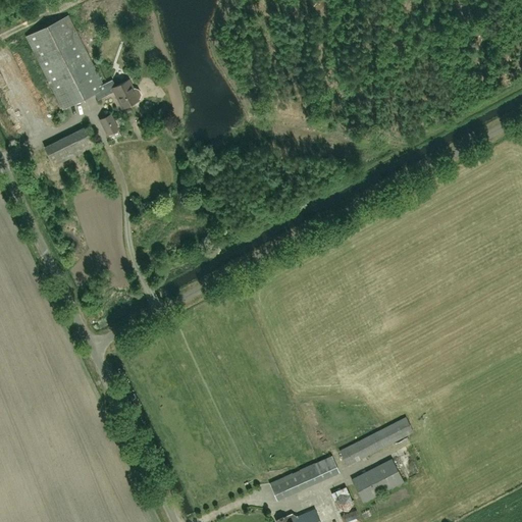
[(67,15),(25,37),(62,109),(94,93),(97,100),(113,92),(122,108),(139,100),(128,80),(115,86),(112,80),(103,85),(67,15)]
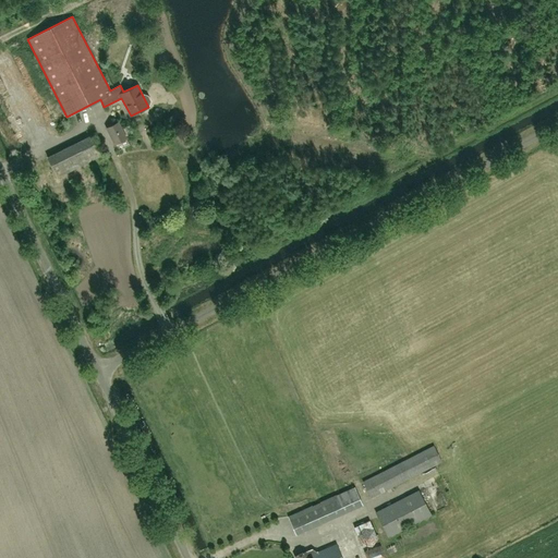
[(114,144),(126,138),(118,122),(106,128),(114,144)]
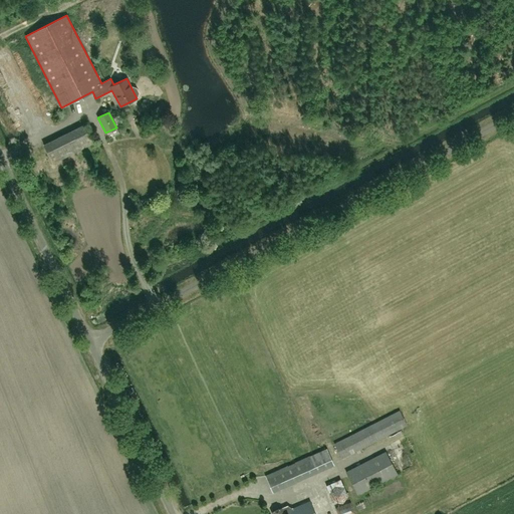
[(43,145),(52,164),(92,144),(83,125),(43,145)]
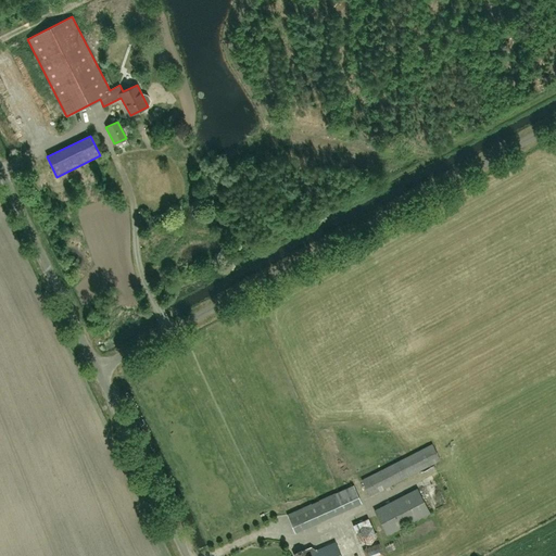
[(369,496),(440,459),(432,444),(362,481),(369,496)]
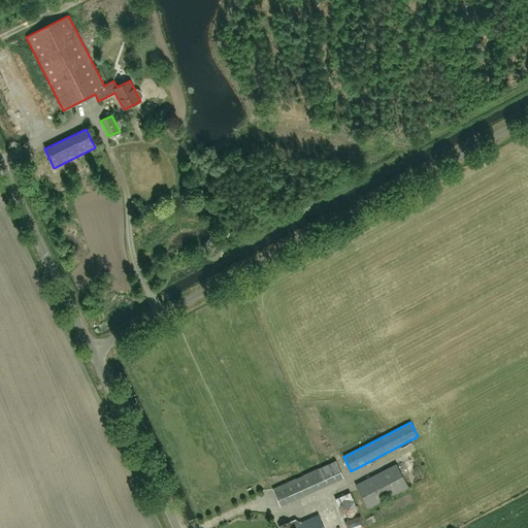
[(272,489),(279,506),(343,477),(335,461),(272,489)]
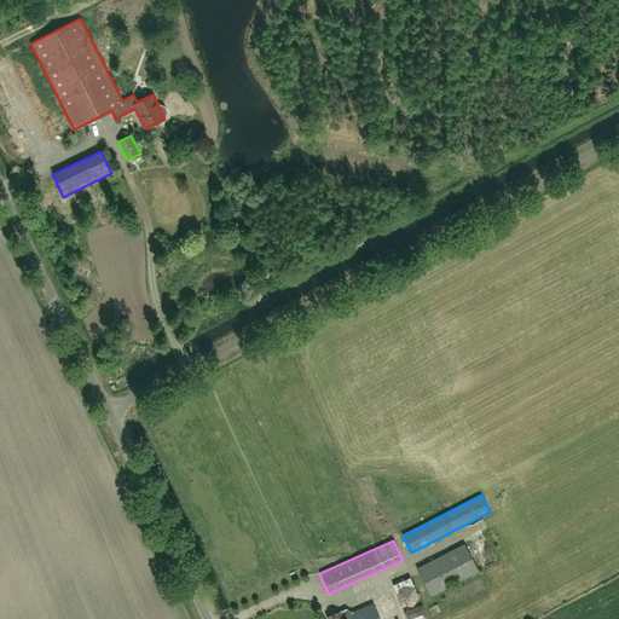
[(478,571),(464,544),(416,568),(431,595),(478,571)]
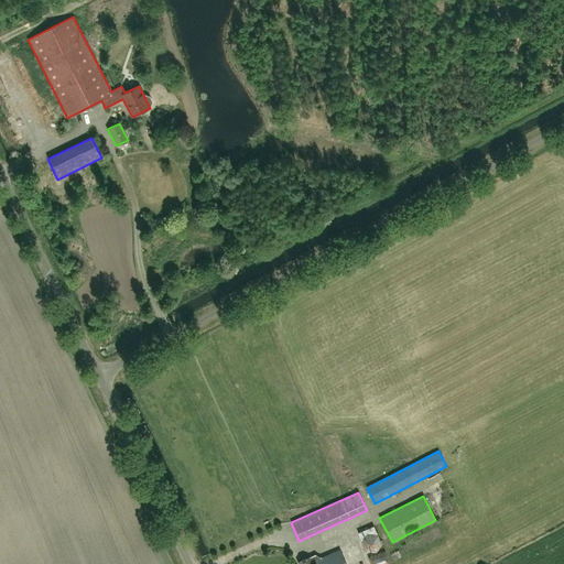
[(357,533),(361,542),(366,552),(376,553),(381,544),(377,534),(373,525),(357,533)]
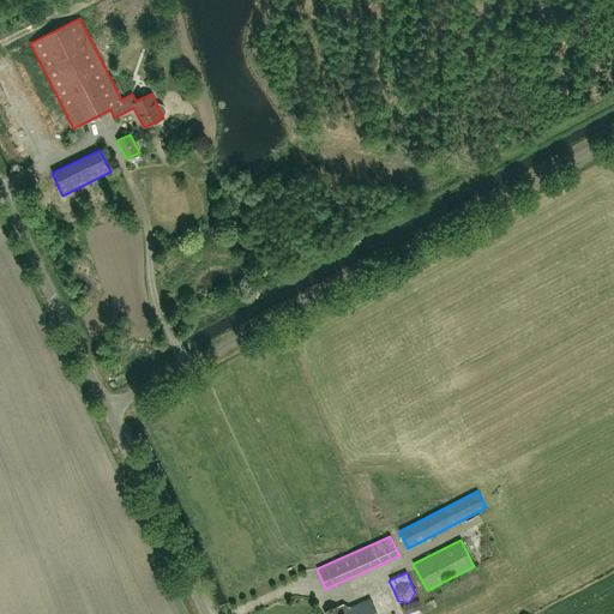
[(324,613),(365,613),(375,611),(371,599),(345,609),(343,605),(337,607),(324,612),(324,613)]
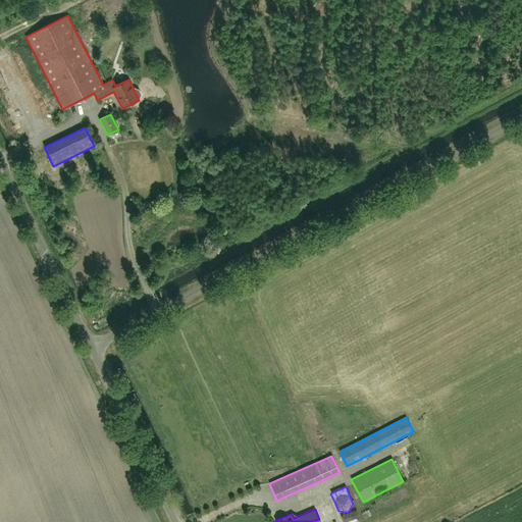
[(356,511),(342,516),(343,521),(359,521),(360,521),(356,511)]
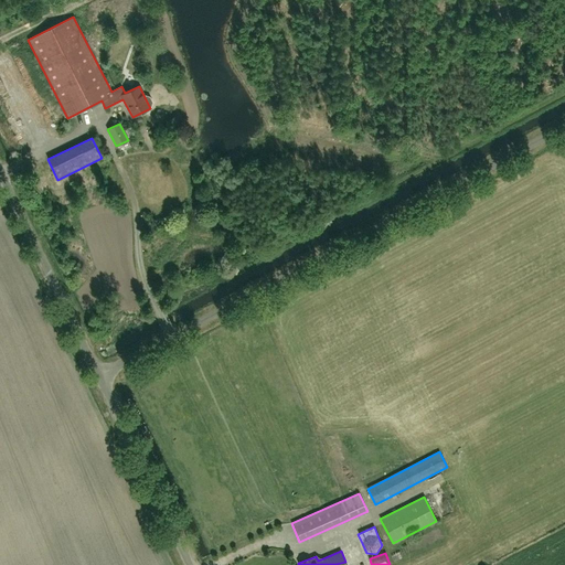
All buildings are outlined.
